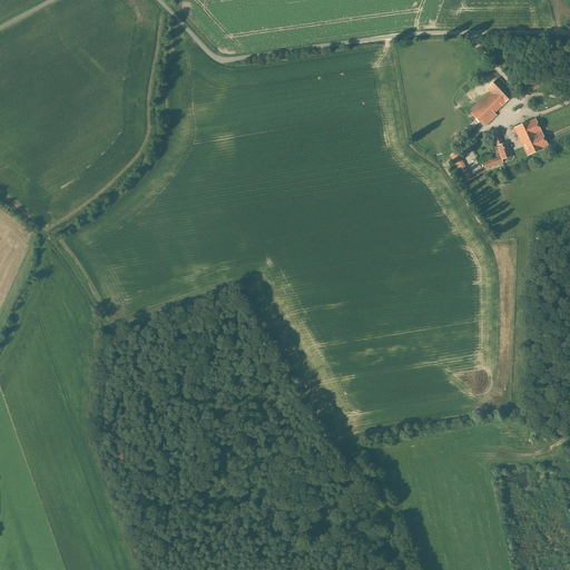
[(516,49),(514,49),(513,49),(512,49),(511,49),(510,50),(509,50),(508,51),(507,52),(507,53),(505,55),(505,56),(505,57),(505,58),(505,59),(507,61),(508,62),(509,64),(510,65),(511,65),(512,66),(513,66),(514,66),(516,66),(517,66),(518,65),(519,65),(520,64),(521,62),(521,61),(522,60),(522,59),(522,58),(523,57),(522,56),(522,55),(522,53),(521,52),(521,51),(520,50),(519,50),(518,49),(517,49),(516,49)]
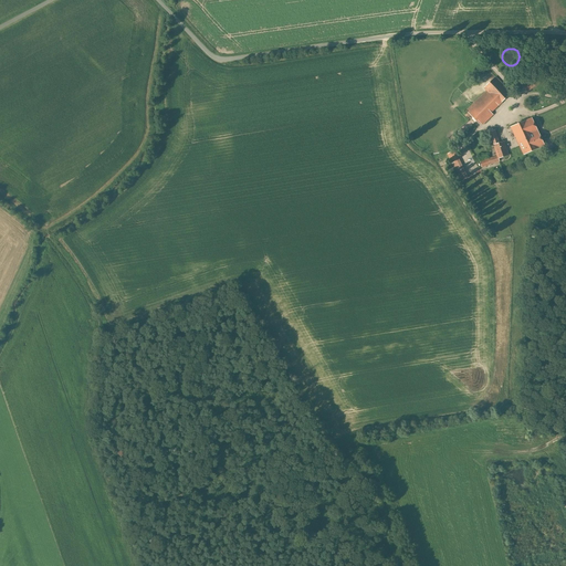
[(537,73),(522,85),(526,92),(530,88),(542,79),(537,73)]
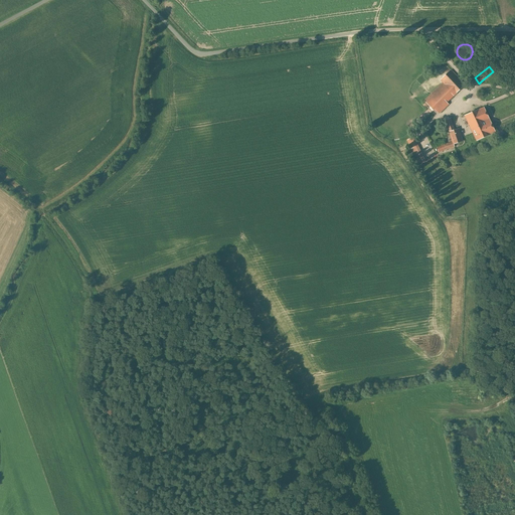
[(465,84),(451,69),(441,79),(442,81),(446,84),(441,90),(450,99),(465,84)]
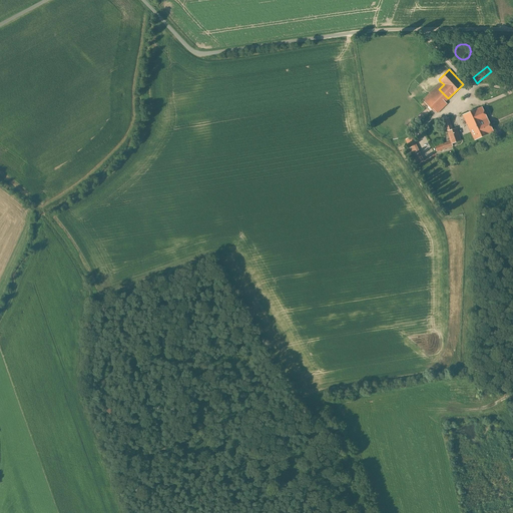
[(440,81),(429,92),(430,93),(423,100),(425,102),(429,99),(439,89),(444,84),(440,81)]
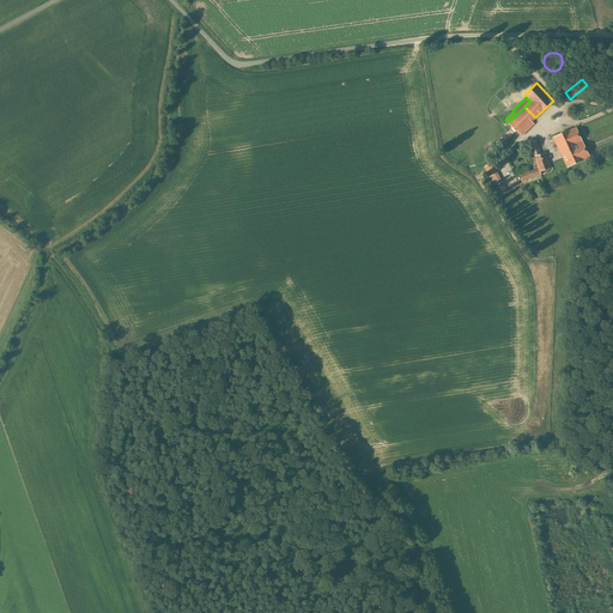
[(535,117),(525,107),(513,119),(523,129),(535,117)]
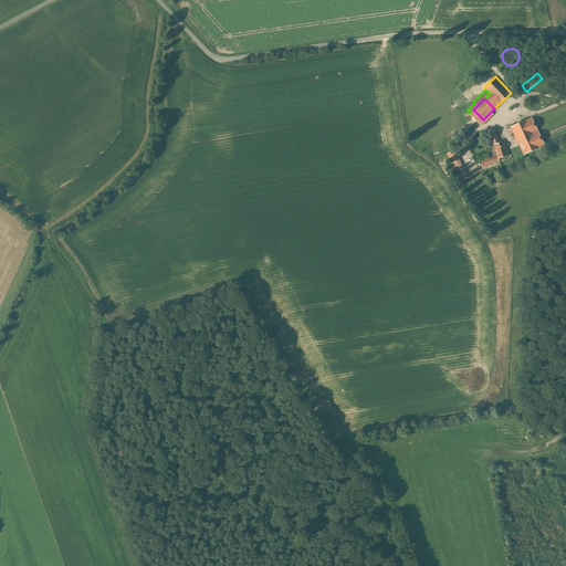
[(483,119),(473,109),(469,113),(480,124),(483,119)]
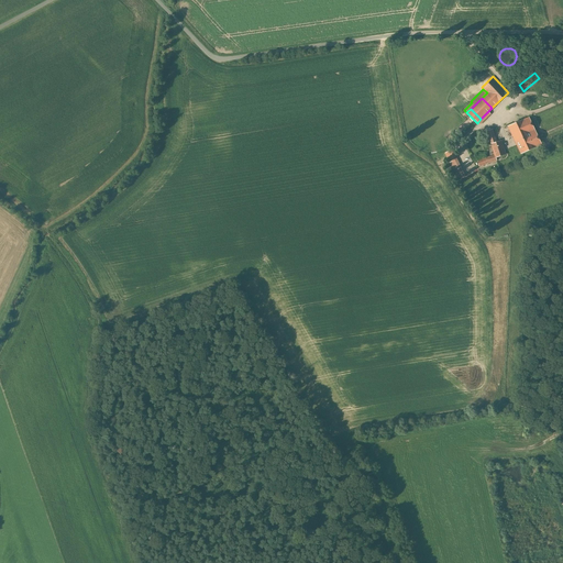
[(529,117),(508,125),(514,139),(534,130),(529,117)]
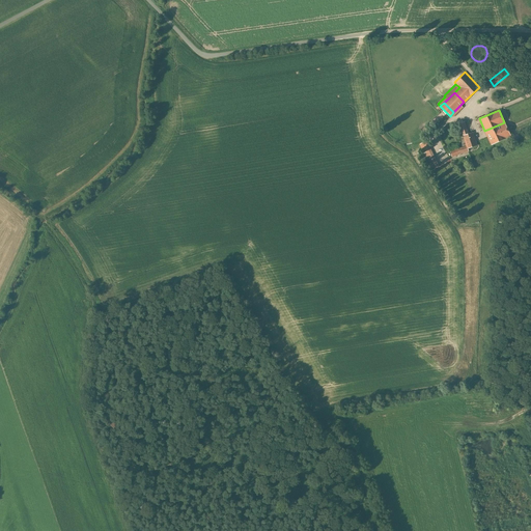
[(464,122),(458,123),(463,136),(468,134),(464,122)]
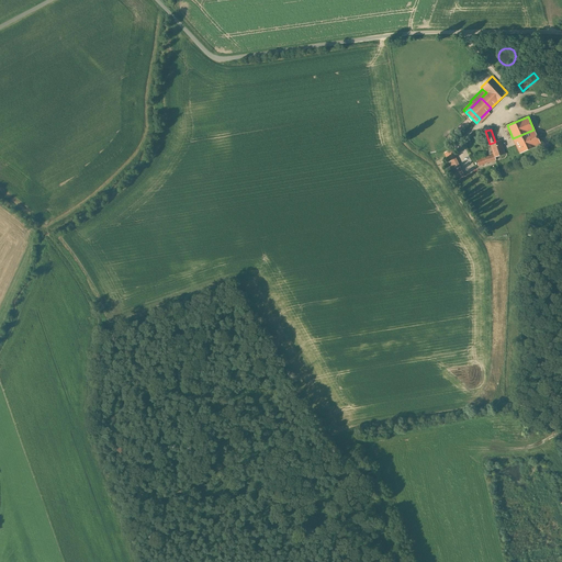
[(534,130),(513,138),(520,154),(540,144),(534,130)]
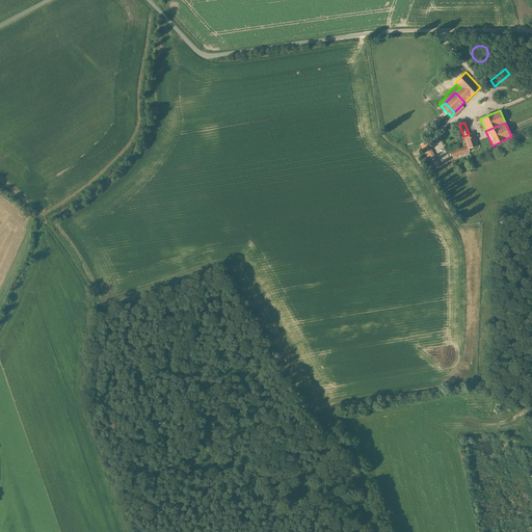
[(469,134),(463,136),(466,141),(468,147),(468,149),(469,149),(477,145),(473,133),(469,134)]
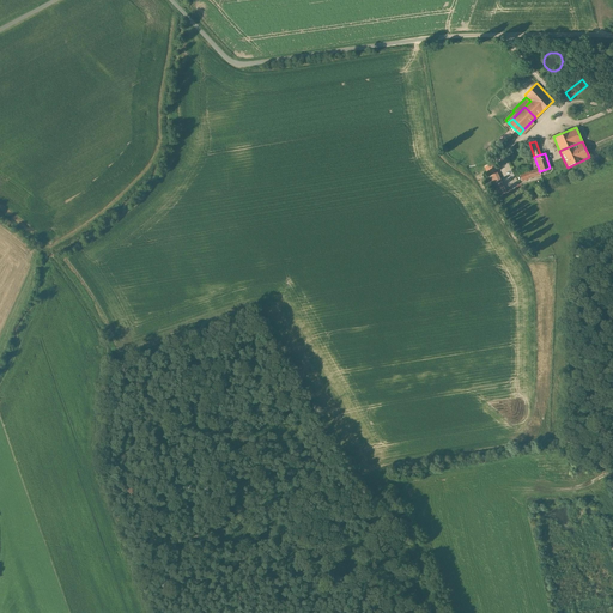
[(539,169),(526,173),(528,178),(540,174),(540,171),(539,171),(539,169)]
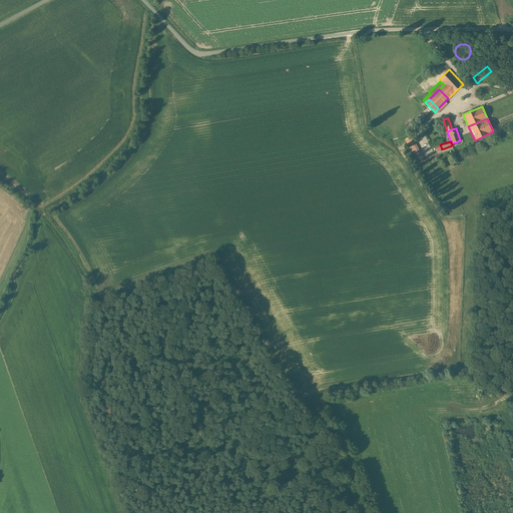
[(415,143),(410,146),(418,163),(424,160),(415,143)]
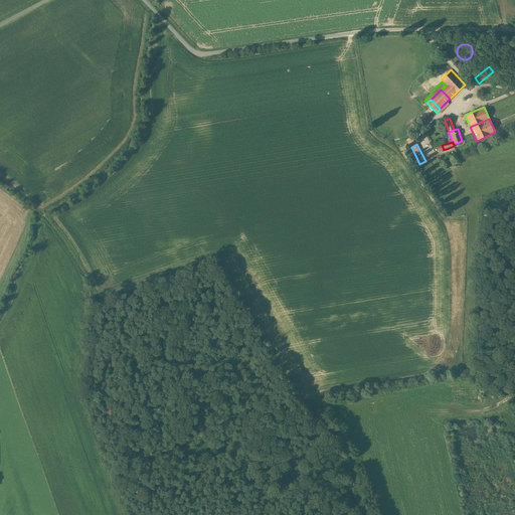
[(472,166),(478,165),(475,156),(469,157),(472,166)]
